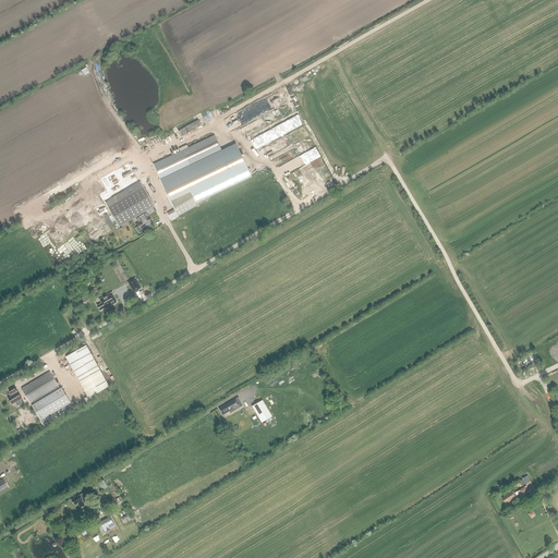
[(193,123),(179,132),(182,137),(196,129),(202,125),(198,120),(193,123)]
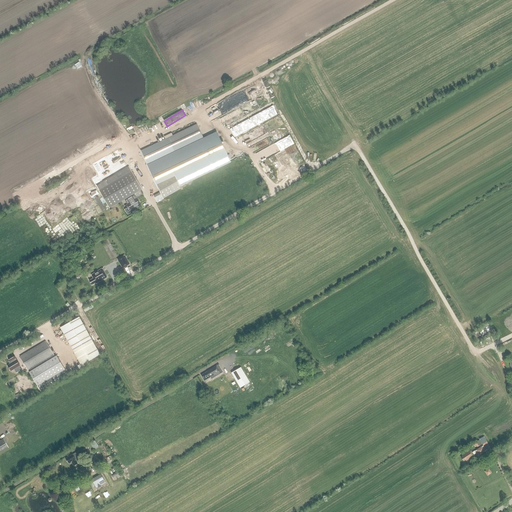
[(181,189),(179,185),(230,161),(216,133),(204,139),(196,124),(141,151),(163,199),(181,189)]
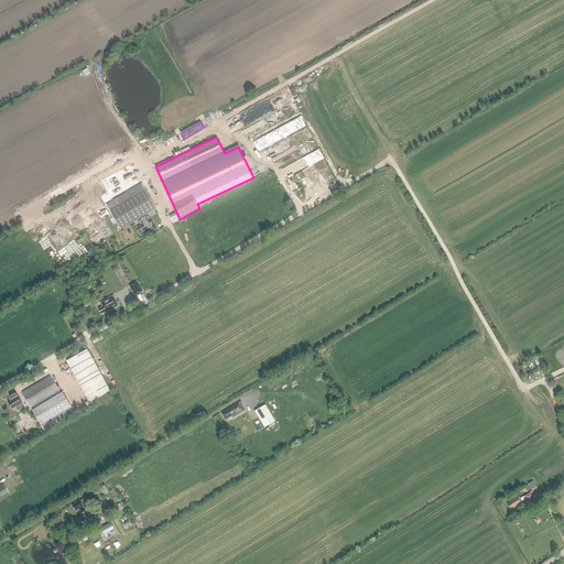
[(138,219),(148,214),(156,208),(142,184),(106,205),(120,230),(138,219)]
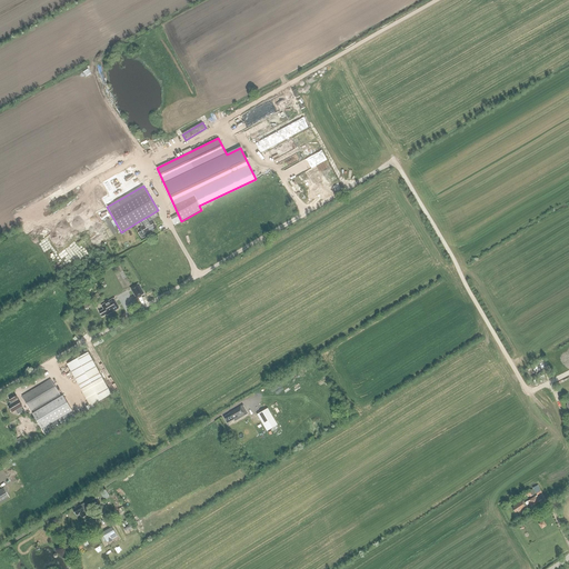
[(98,211),(100,219),(109,217),(108,209),(98,211)]
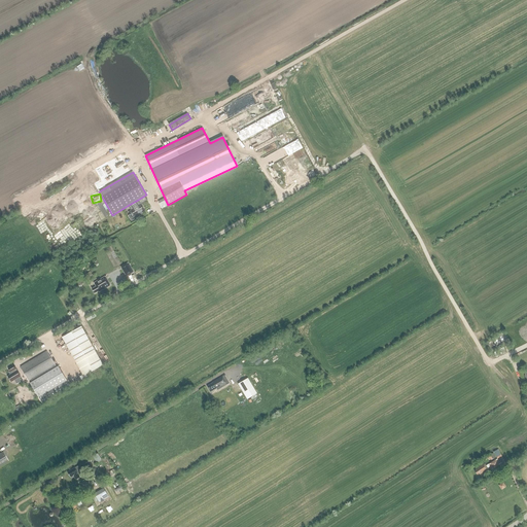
[(138,200),(129,205),(132,209),(133,211),(129,213),(130,215),(129,216),(132,221),(142,214),(141,212),(144,211),(138,200)]
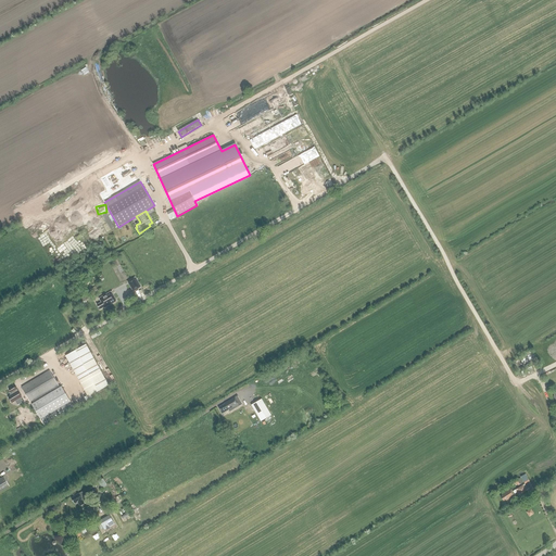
[(140,287),(135,278),(128,282),(134,291),(140,287)]
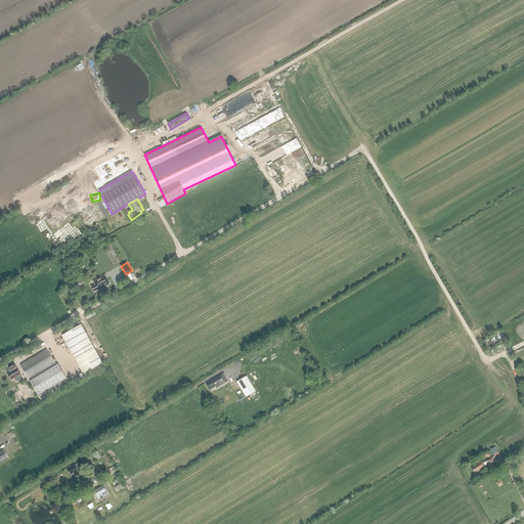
[(98,291),(110,284),(104,274),(93,281),(95,286),(91,288),(94,292),(98,290),(98,291)]
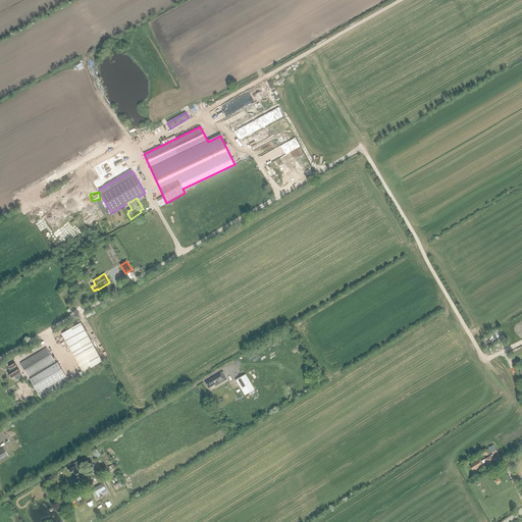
[(102,362),(81,323),(61,334),(82,371),(80,373),(81,376),(88,373),(87,371),(102,362)]
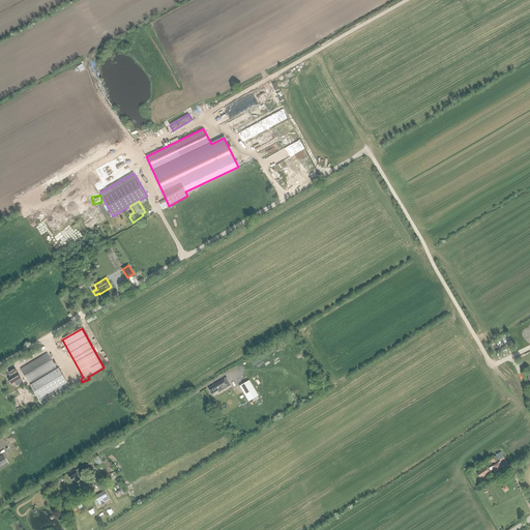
[(57,370),(48,353),(21,369),(29,383),(31,382),(32,384),(30,385),(38,400),(67,382),(58,369),(57,370)]
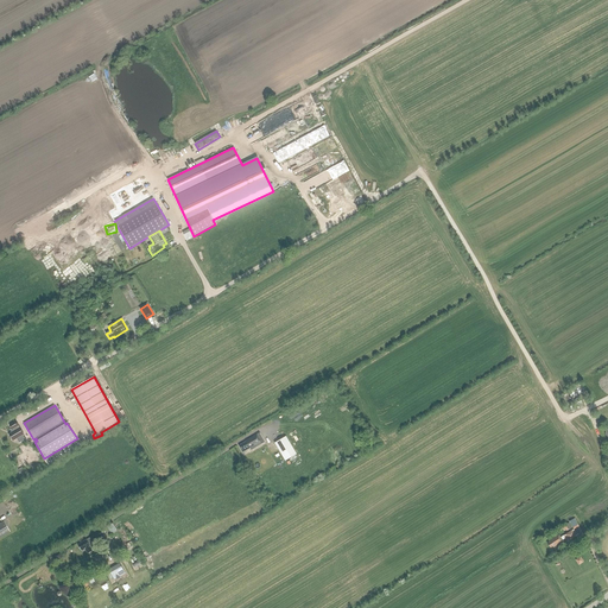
[(10,425),(13,431),(8,434),(13,441),(17,438),(19,443),(26,439),(23,435),(24,435),(16,422),(10,425)]
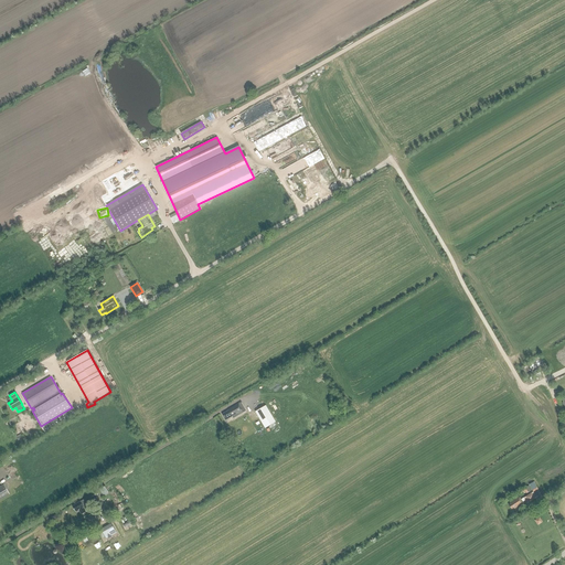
[(228,411),(222,414),(225,420),(232,417),(233,419),(244,413),(238,403),(227,409),(228,411)]
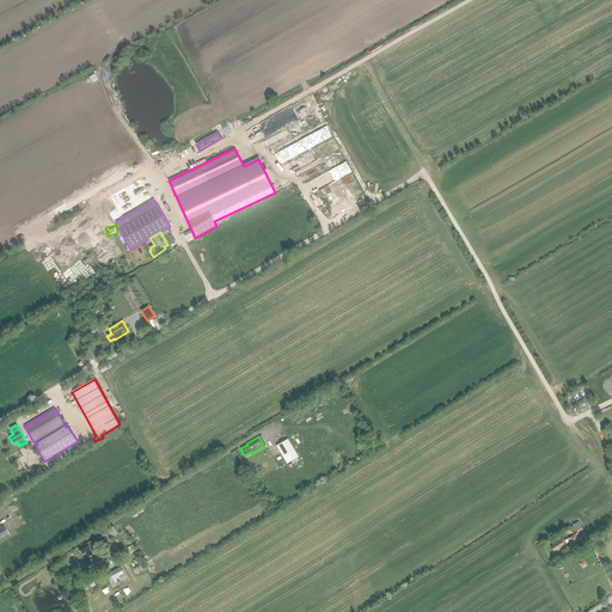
[(299,458),(288,440),(276,446),(287,464),(299,458)]
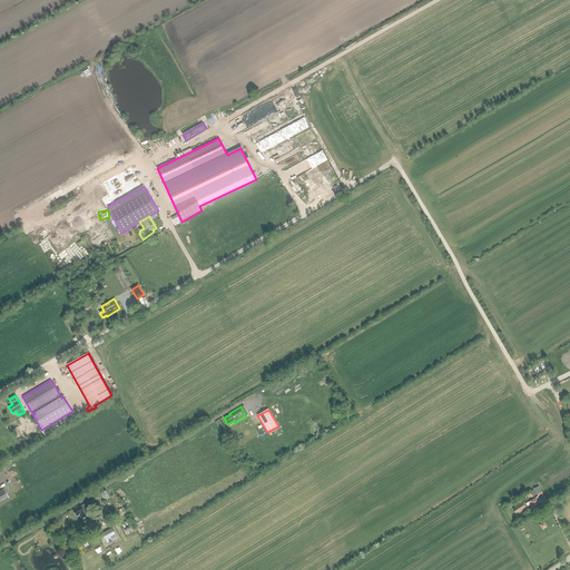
[(254,415),(248,419),(256,433),(263,430),(254,415)]
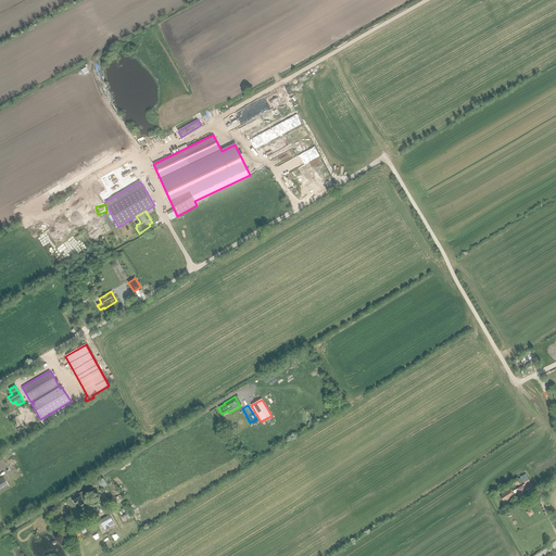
[(0,491),(9,487),(3,477),(0,478),(0,491)]
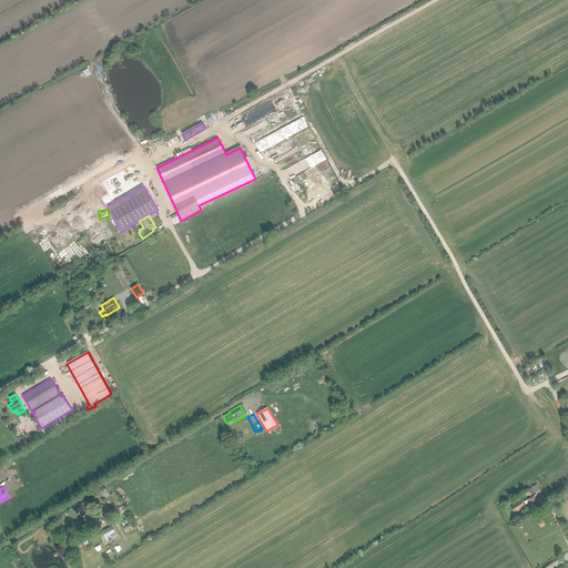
[(104,499),(109,497),(105,488),(100,492),(104,499)]
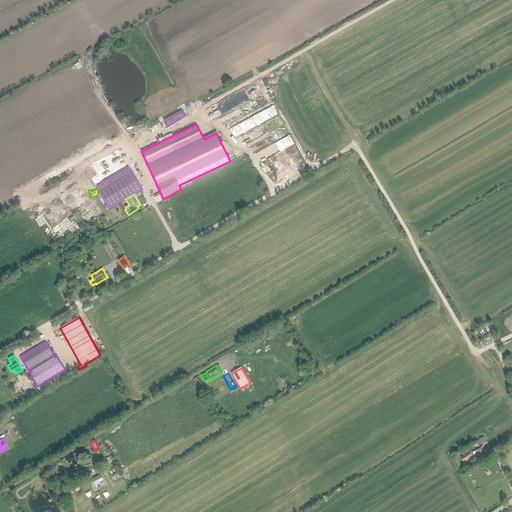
[(81,454),(89,450),(86,445),(78,450),(81,454)]
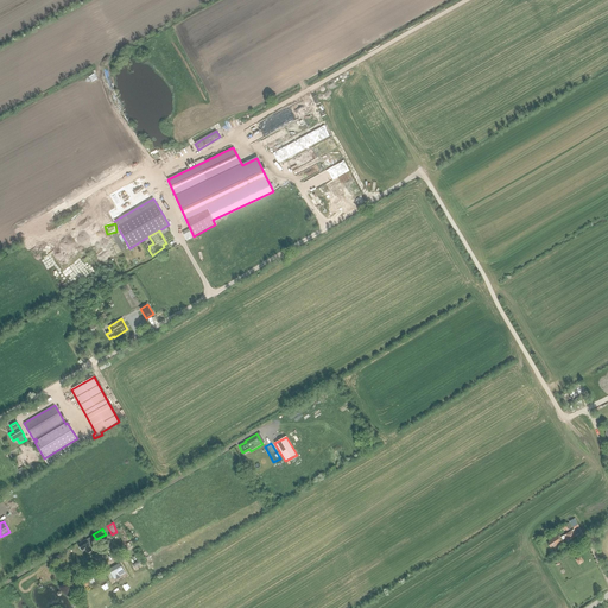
[(565,539),(568,542),(577,534),(574,530),(564,537),(565,539)]
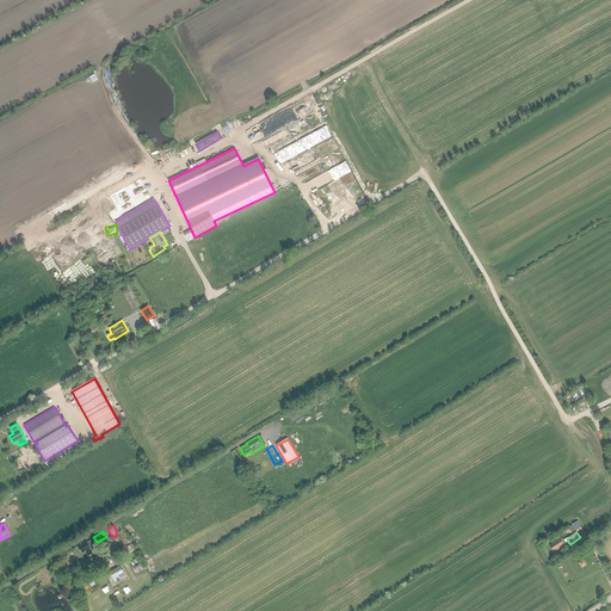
[(566,543),(568,542),(567,539),(566,538),(563,541),(561,537),(551,543),(553,544),(550,547),(553,550),(555,549),(556,550),(566,544),(566,543)]
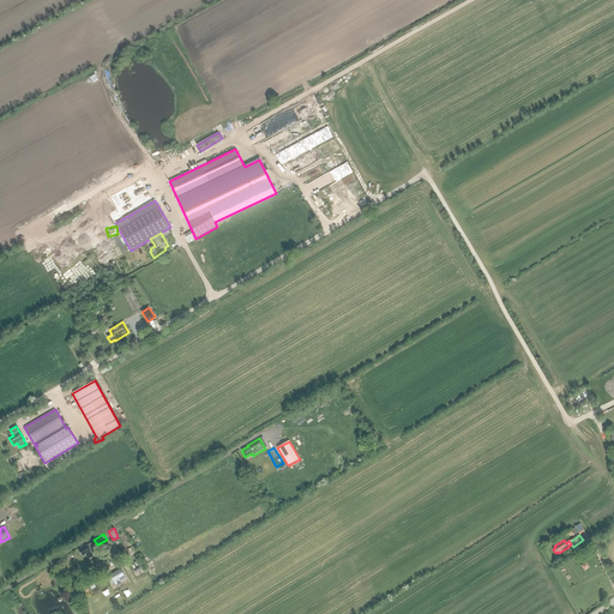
[(91,543),(88,546),(79,551),(82,557),(85,554),(89,560),(94,557),(90,552),(91,552),(95,549),(91,543)]
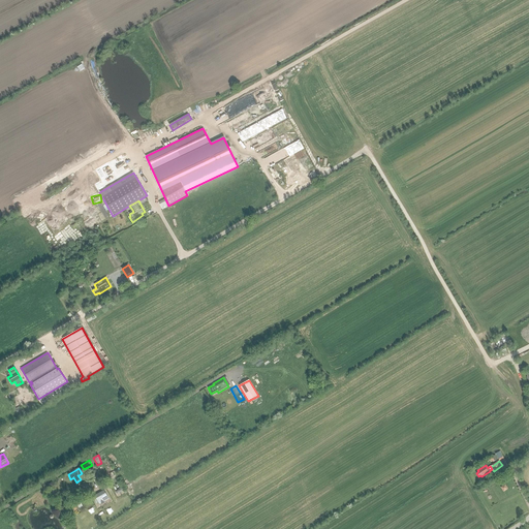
[(115,495),(123,492),(121,486),(113,490),(115,495)]
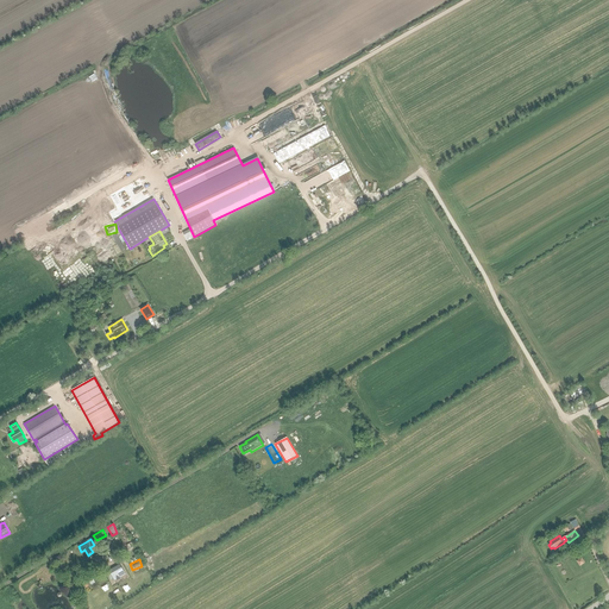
[(124,571),(113,577),(113,578),(114,581),(117,579),(118,581),(120,579),(119,577),(126,573),(124,571)]
